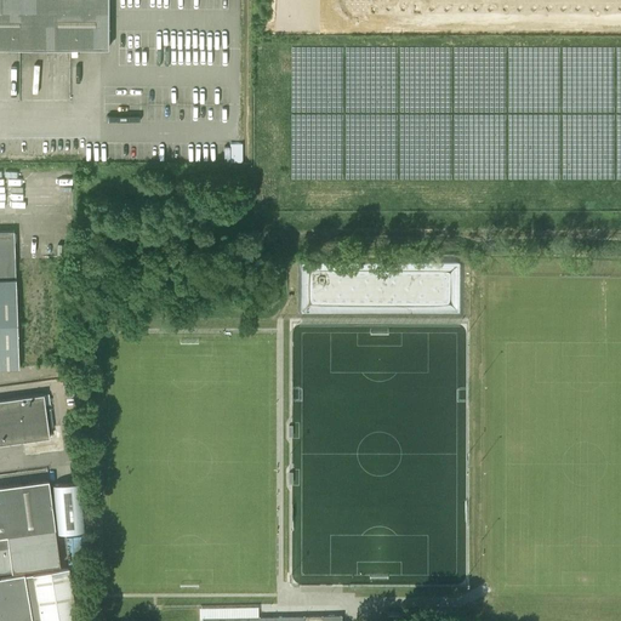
[(0,0),(0,47),(109,47),(108,0),(0,0)]
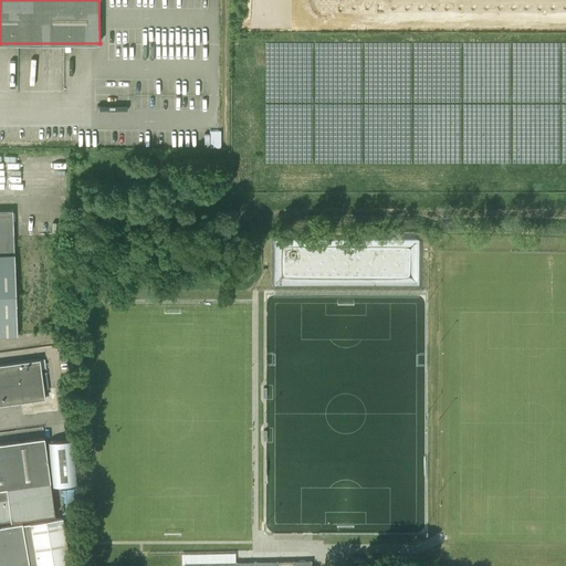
[(0,335),(18,335),(13,210),(0,210),(0,335)]
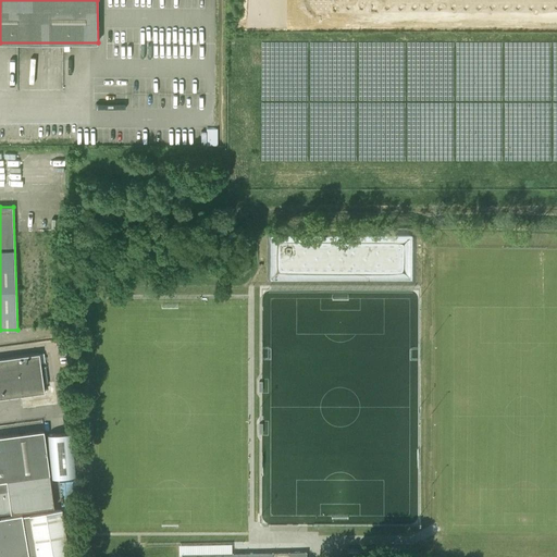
[(0,397),(45,392),(39,353),(0,358),(0,397)]
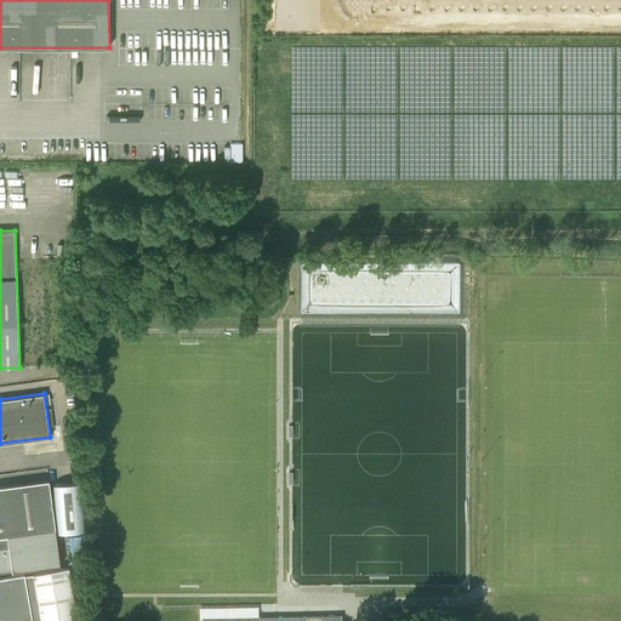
[(0,573),(61,564),(49,479),(1,486),(0,485),(0,573)]
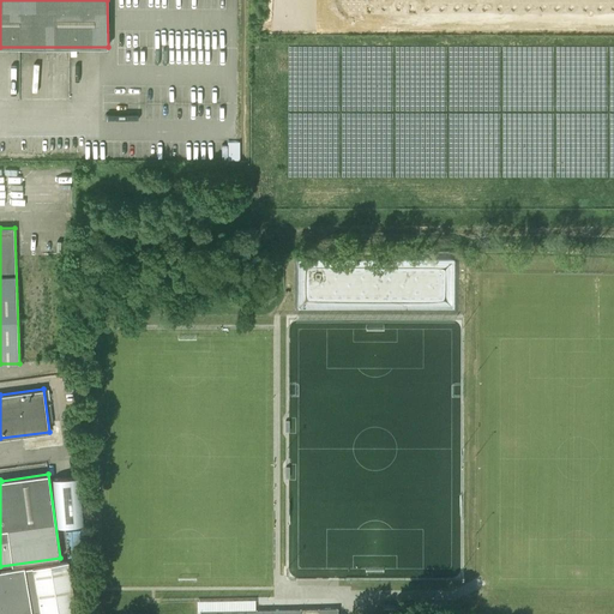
[(0,613),(31,613),(32,613),(40,613),(77,613),(68,561),(24,569),(24,567),(0,571),(0,613)]
